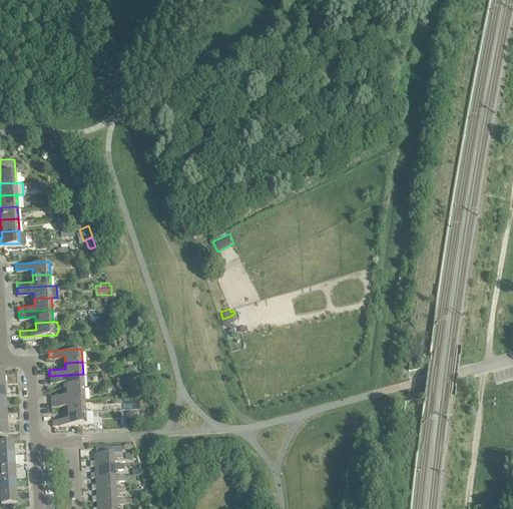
[(137,370),(130,370),(130,381),(139,380),(138,370),(137,370)]
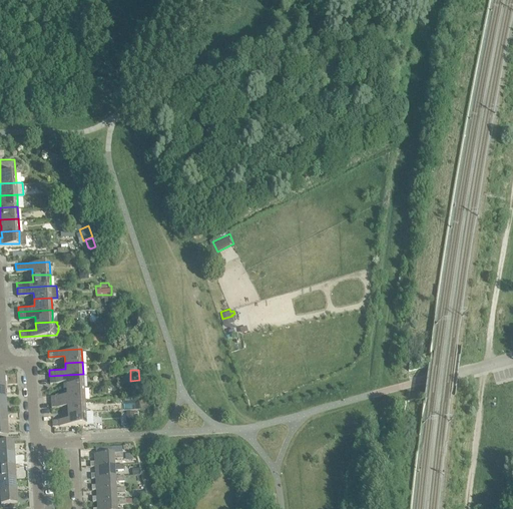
[(66,380),(66,387),(83,386),(83,374),(49,376),(49,381),(66,380)]
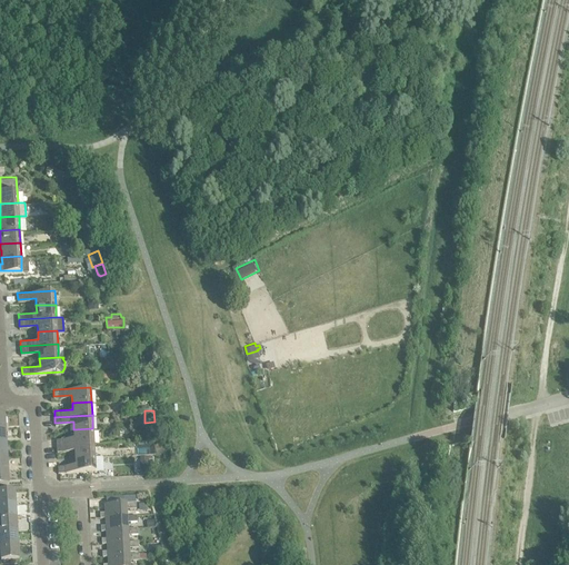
[(56,437),(57,444),(93,440),(92,428),(73,429),(73,436),(56,437)]
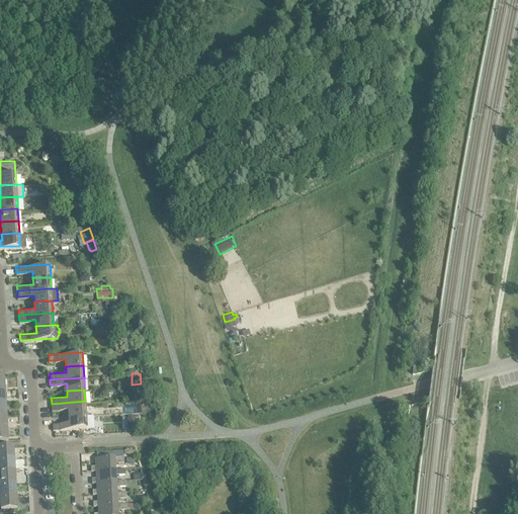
[(145,399),(136,400),(137,410),(148,410),(151,410),(151,399),(145,399)]
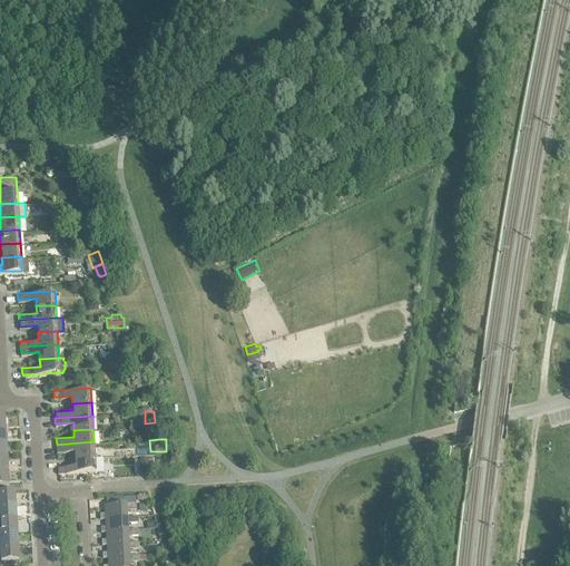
[(75,449),(76,456),(95,455),(94,441),(57,445),(57,450),(75,449)]
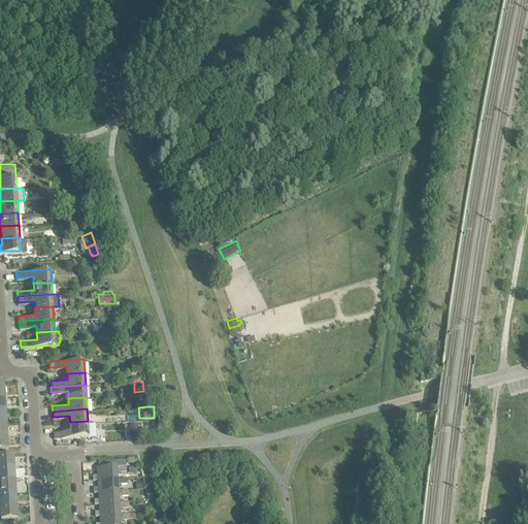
[(137,420),(129,421),(130,436),(138,435),(137,420)]
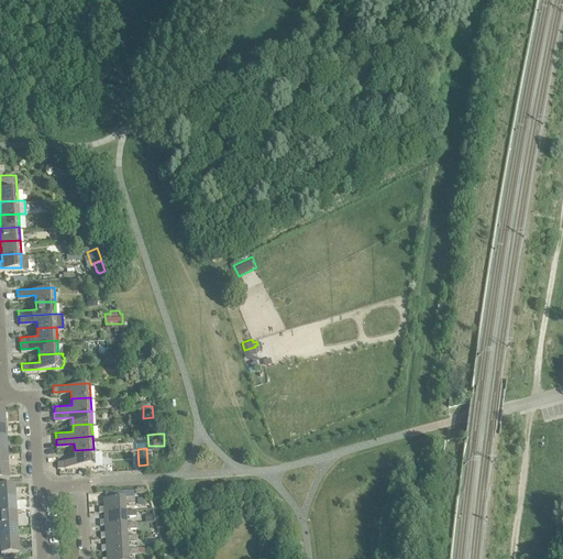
[(94,449),(75,450),(75,458),(57,459),(57,466),(95,463),(94,449)]
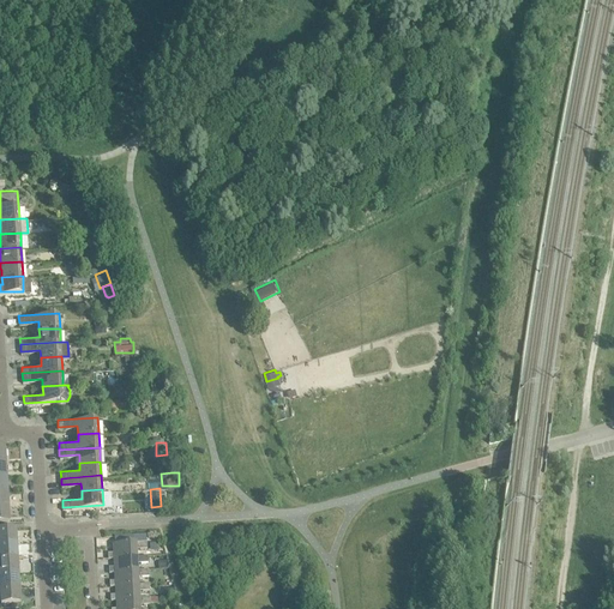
[(0,541),(17,541),(16,525),(0,526),(0,541)]
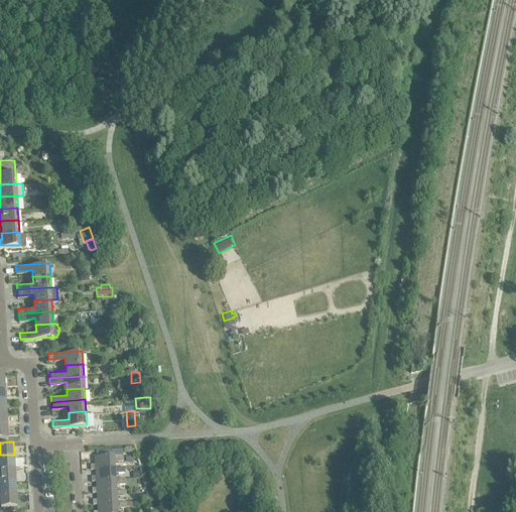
[(123,445),(111,445),(111,446),(112,454),(113,454),(113,453),(123,453),(123,445)]
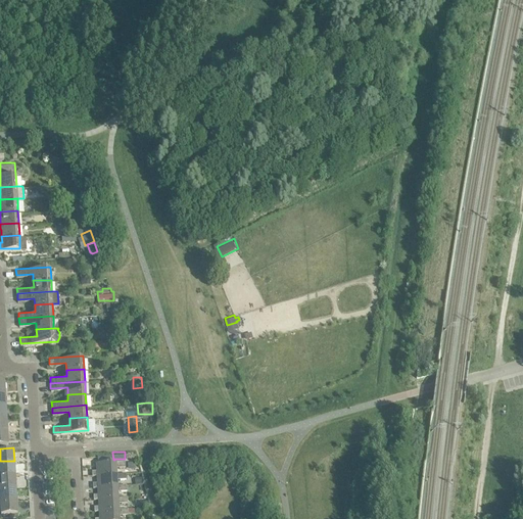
[(92,473),(97,473),(97,472),(116,471),(115,465),(125,464),(125,459),(114,459),(114,460),(113,460),(96,461),(96,468),(92,468),(92,473)]
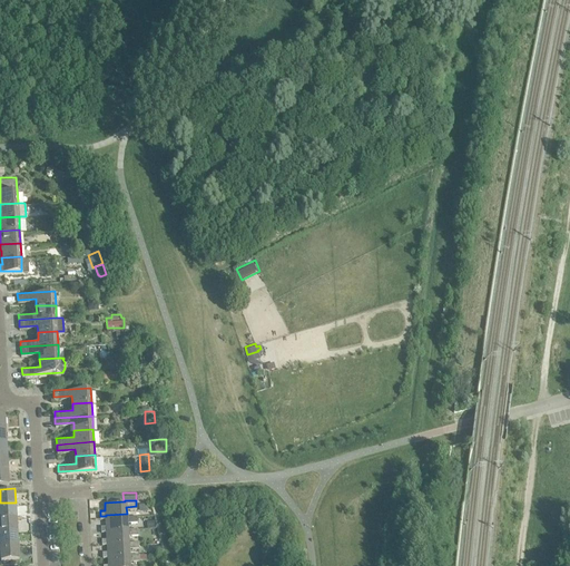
[(0,516),(17,516),(16,503),(0,503),(0,516)]
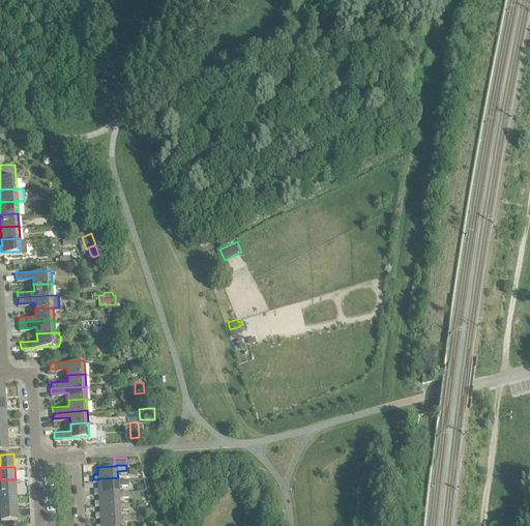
[(94,492),(98,491),(118,490),(118,489),(118,483),(127,483),(127,476),(118,477),(98,478),(98,479),(98,487),(93,487),(94,492)]
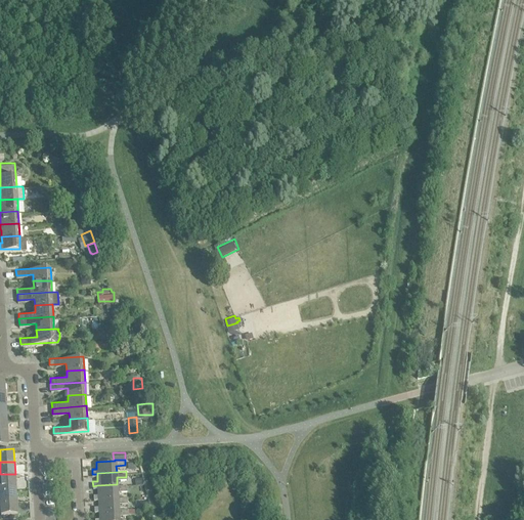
[(0,486),(15,486),(15,474),(0,474),(0,486)]
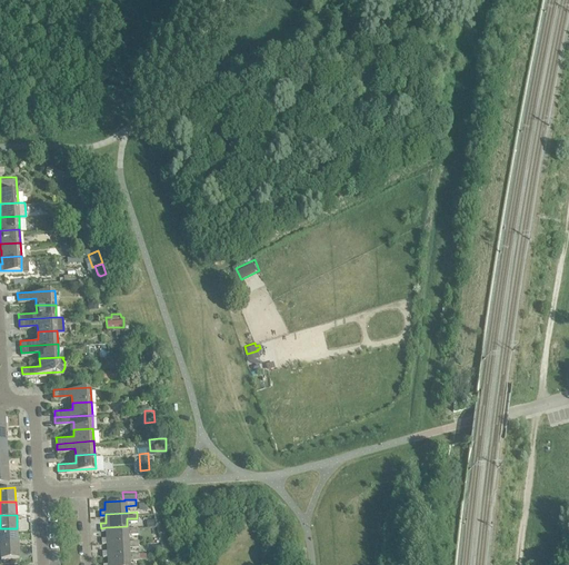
[(101,541),(107,541),(128,538),(128,532),(138,531),(137,525),(127,525),(127,526),(106,527),(107,535),(101,535),(101,541)]
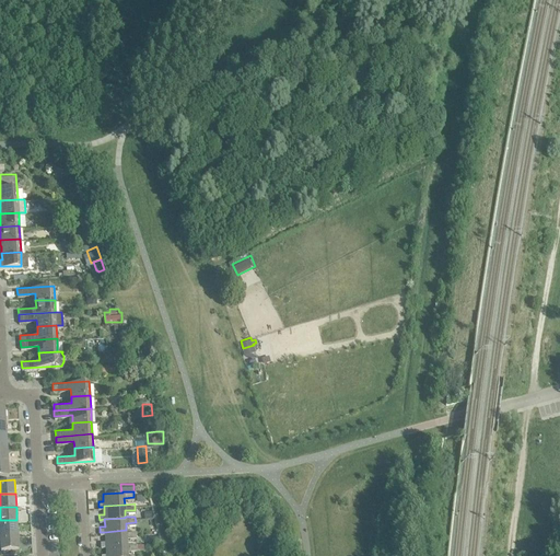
[(0,534),(18,533),(16,520),(0,520),(0,534)]
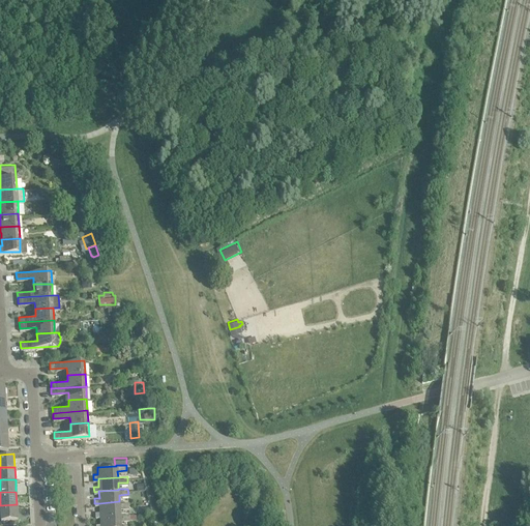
[(95,516),(100,515),(120,514),(119,507),(128,506),(128,500),(119,501),(99,503),(99,510),(95,510),(95,516)]
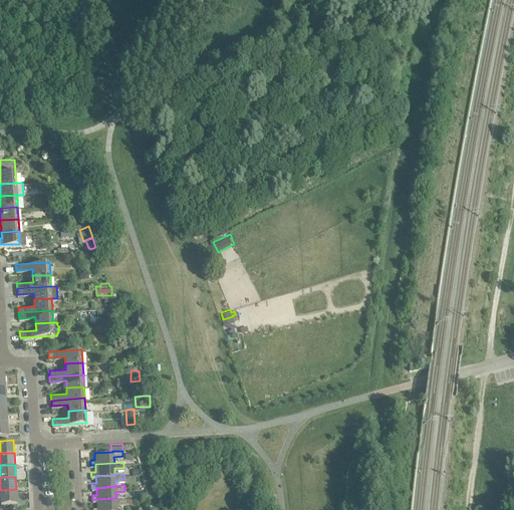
[(0,490),(0,494),(0,495),(1,503),(9,502),(17,502),(16,489),(0,490)]
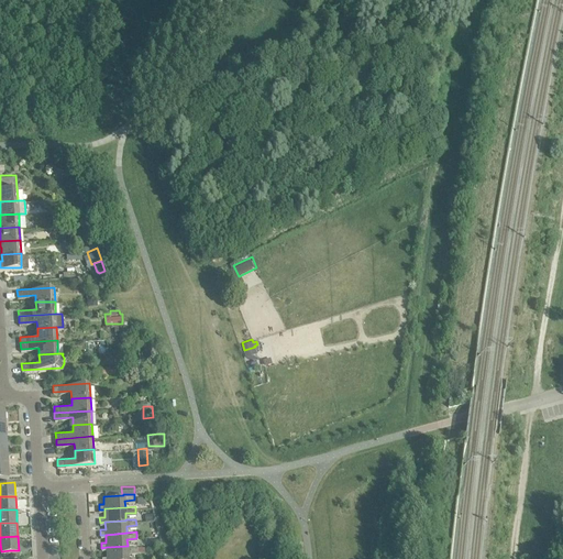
[(107,547),(107,555),(102,556),(101,558),(127,558),(128,558),(128,551),(138,551),(138,550),(138,545),(128,546),(107,547)]
